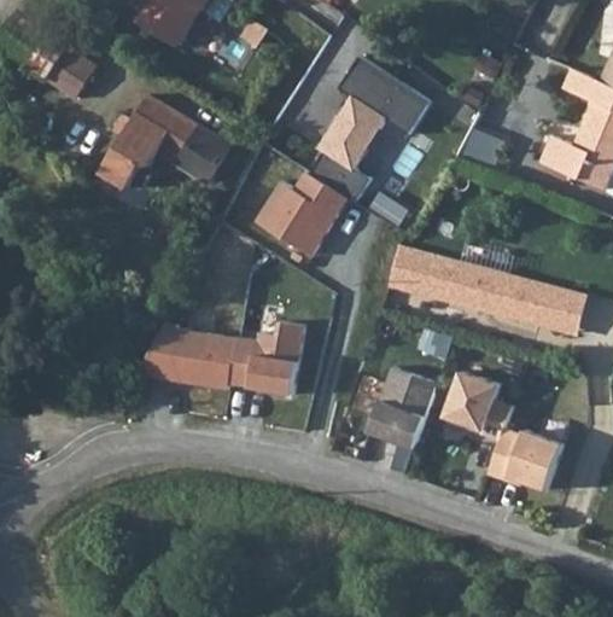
[(203,0),(146,0),(134,19),(174,46),(203,0)]
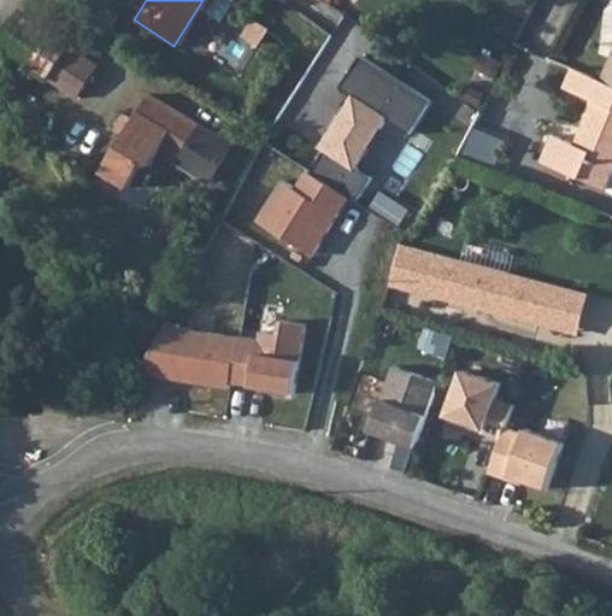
[(0,47),(45,78),(66,47),(15,12),(0,34),(0,47)]
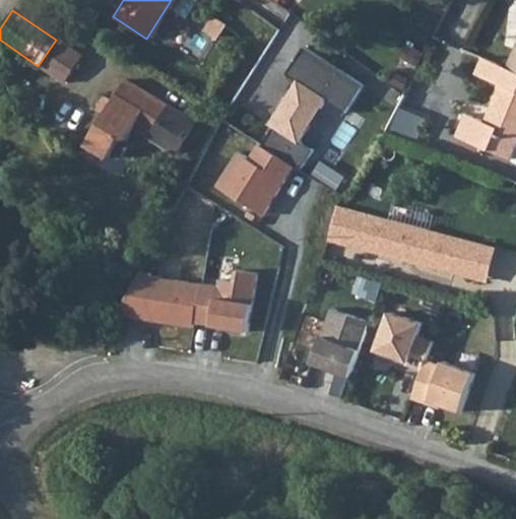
[(79,55),(56,40),(38,66),(59,81),(68,67),(70,69),(79,55)]
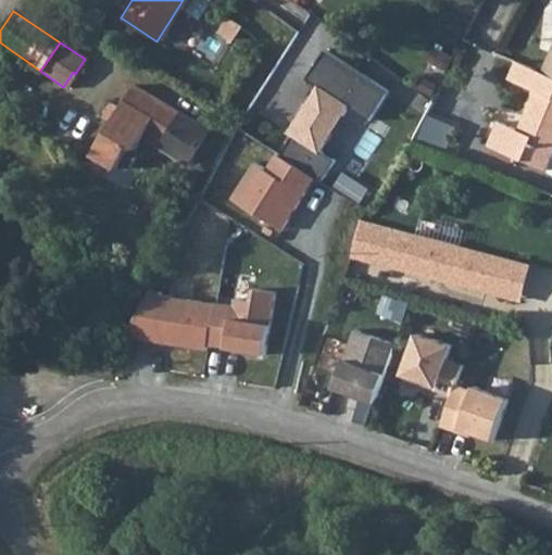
[(551,42),(539,73),(551,78),(551,42)]
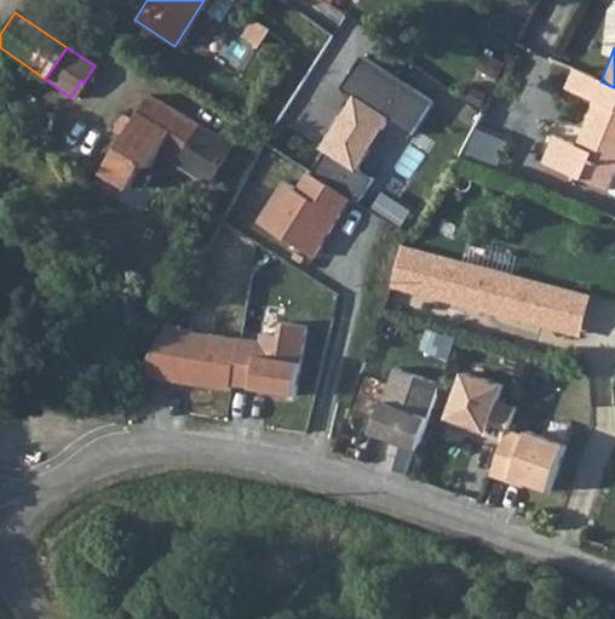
[(495,80),(503,66),(481,55),(473,68),(495,80)]
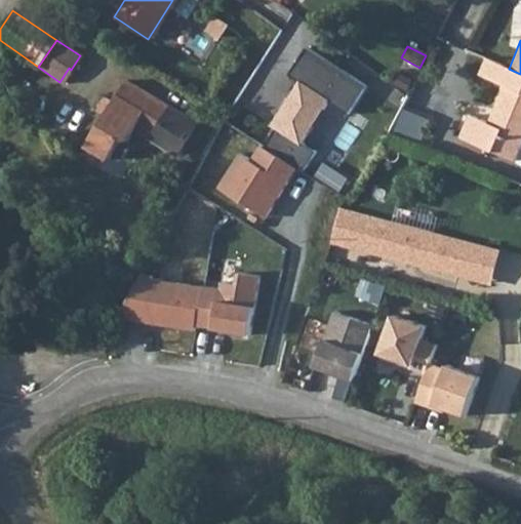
[(276,129),(265,148),(295,166),(302,169),(312,152),(299,144),(325,102),(347,114),(363,86),(303,49),(285,77),(294,82),(268,125),(276,129)]
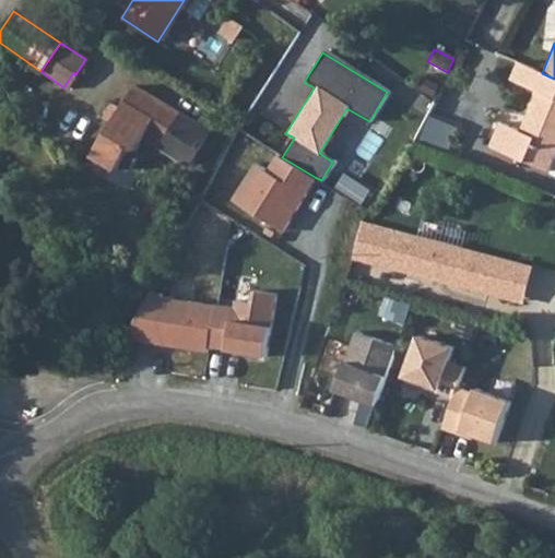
[(554,79),(542,73),(521,125),(526,126),(522,132),(509,127),(499,151),(546,171),(554,150),(554,79)]
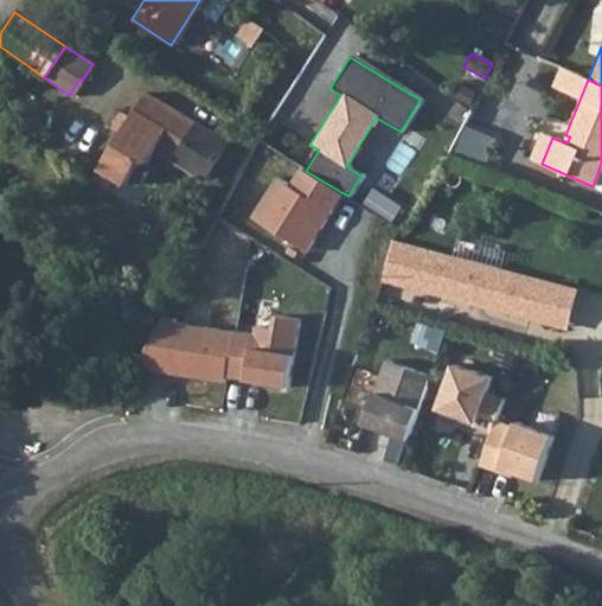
[(225,141),(142,93),(127,117),(117,113),(109,127),(119,132),(97,168),(123,184),(139,158),(145,161),(152,151),(173,164),(174,163),(202,179),(225,141)]
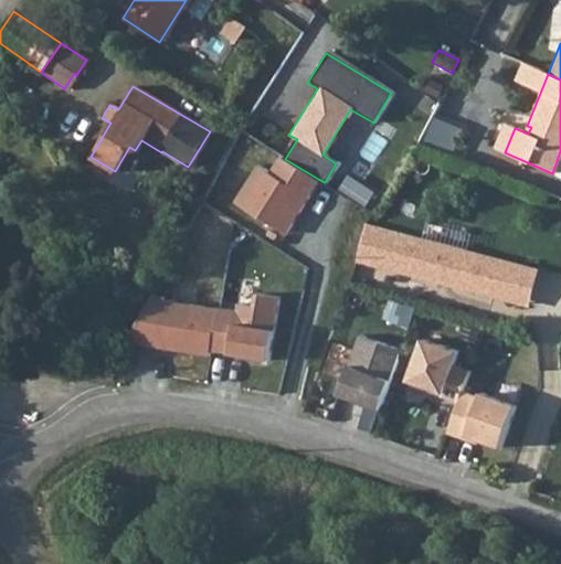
[(385,136),(369,125),(356,147),(372,157),(385,136)]
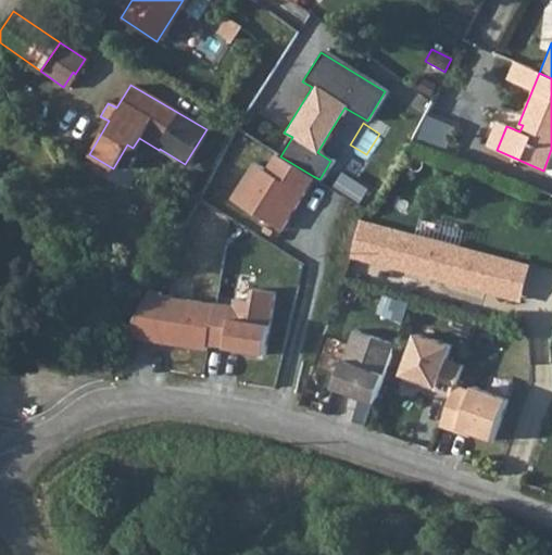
[(444,136),(433,126),(425,136),(438,146),(444,136)]
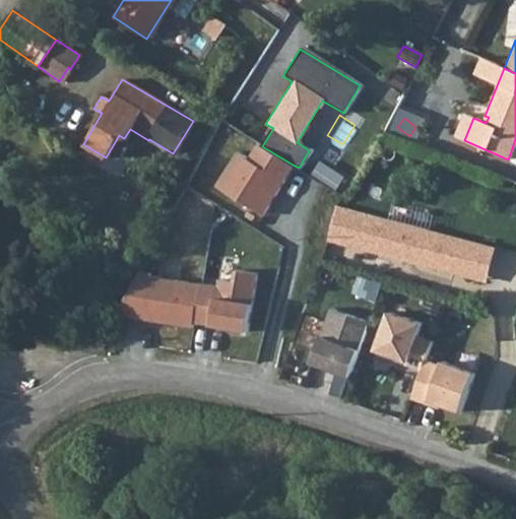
[(262,146),(257,144),(247,158),(237,152),(215,187),(261,215),(293,165),(262,146)]
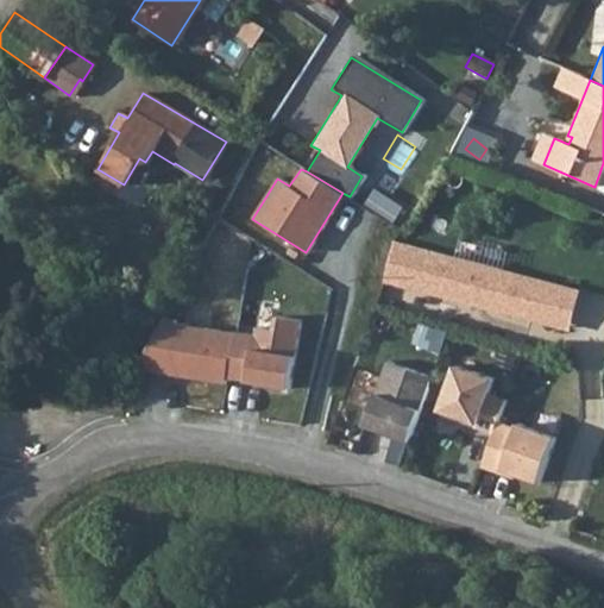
[(344,207),(334,220),(364,240),(373,229),(344,207)]
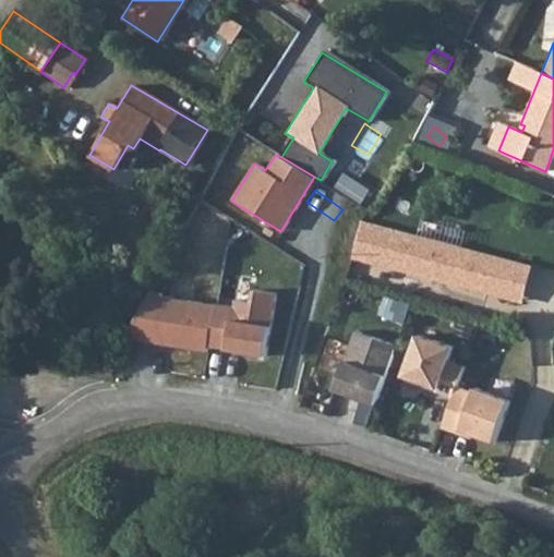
[(417,237),(359,220),(349,258),(461,288),(484,292),(493,261),(470,255),(471,251),(457,246),(456,251),(441,246),(442,243),(437,242),(436,245),(416,240),(417,237)]
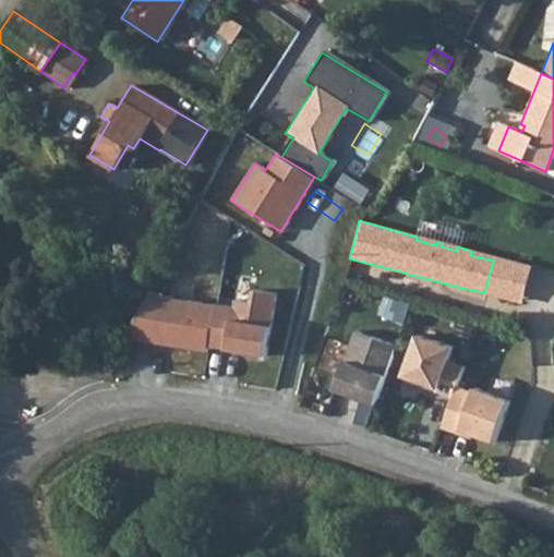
[(437,242),(417,237),(416,240),(436,245),(437,242)]
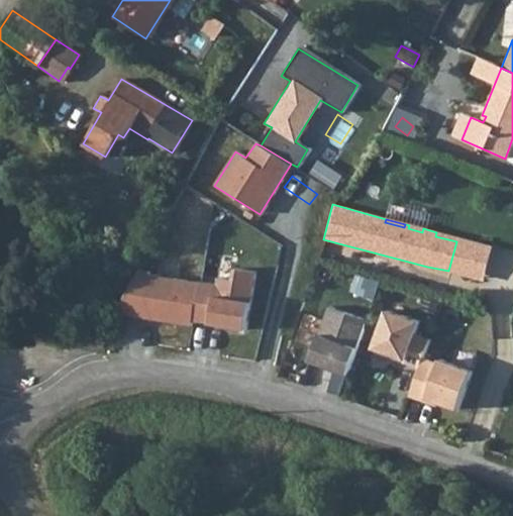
[(457,238),(436,232),(435,236),(456,241),(457,238)]
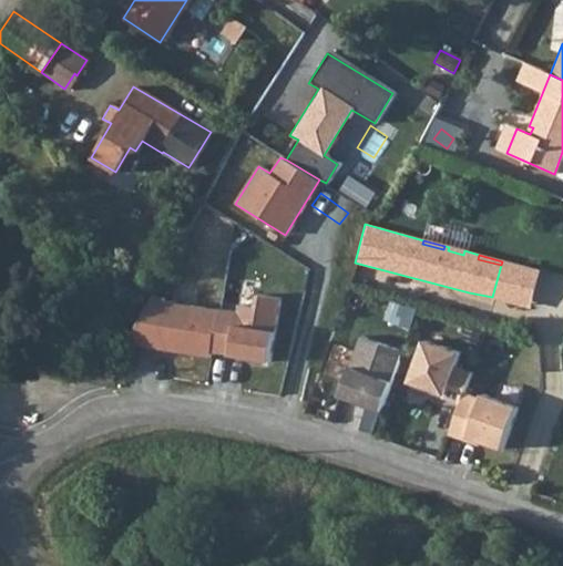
[(539,270),(502,261),(501,265),(492,297),(529,304),(539,270)]
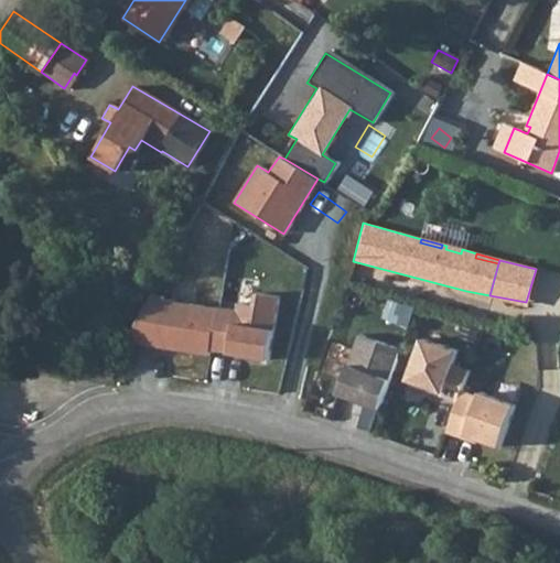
[(216,306),(215,310),(208,350),(265,360),(276,296),(254,293),(251,306),(235,304),(234,310),(216,306)]
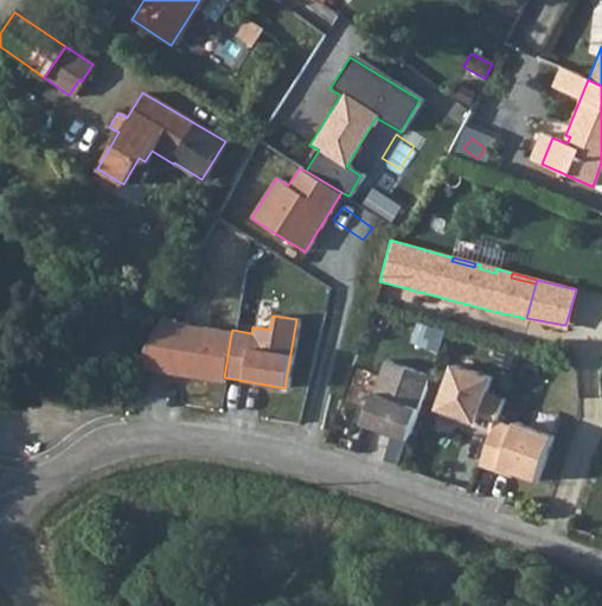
[(161,318),(135,369),(223,384),(224,377),(231,333),(171,324),(172,319),(161,318)]
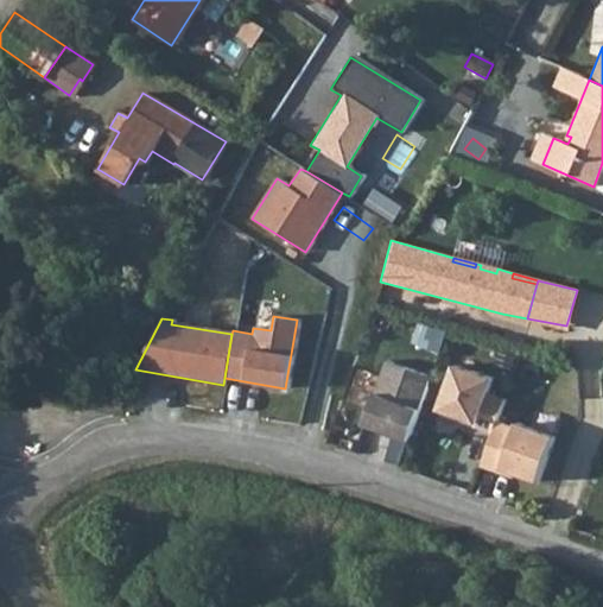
[(429,377),(383,360),(363,416),(374,419),(372,428),(405,441),(429,377)]
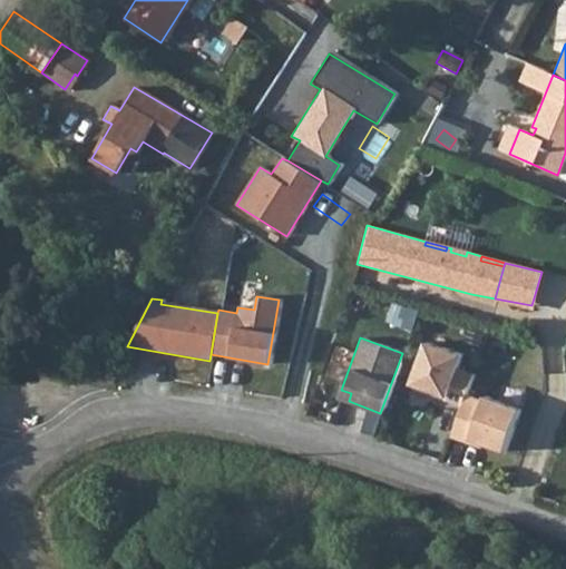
[(459,354),(423,342),(408,386),(460,405),(464,394),(471,374),(455,368),(459,354)]
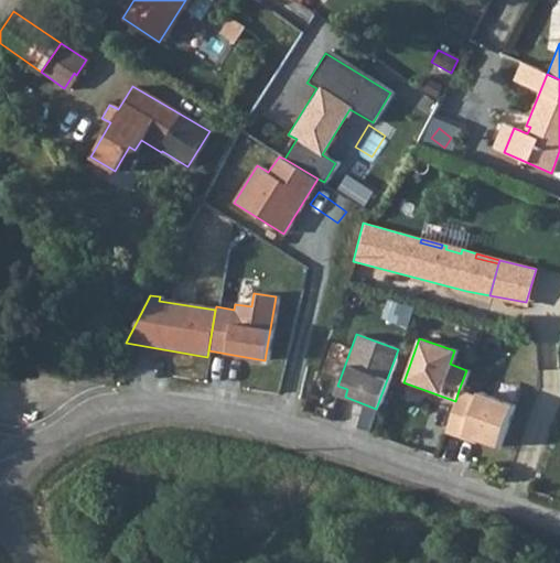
[(347,389),(337,386),(335,393),(345,397),(347,389)]
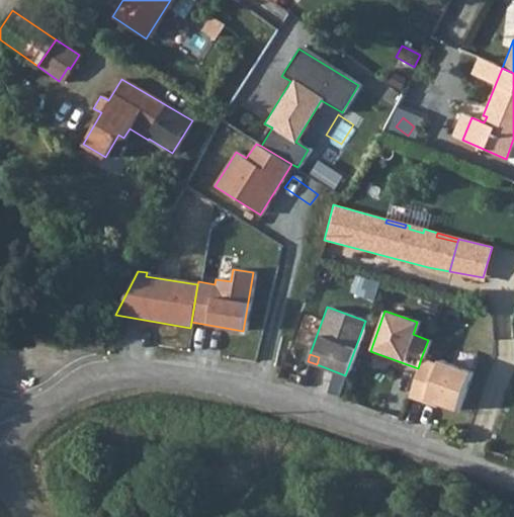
[(456,410),(469,371),(437,359),(436,363),(421,358),(418,368),(407,397),(423,402),(425,399),(456,410)]
